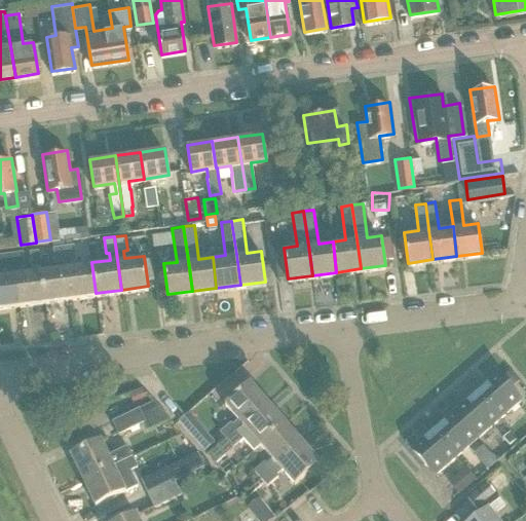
[(70,296),(96,293),(91,262),(74,265),(73,257),(76,257),(74,242),(64,244),(70,296)]
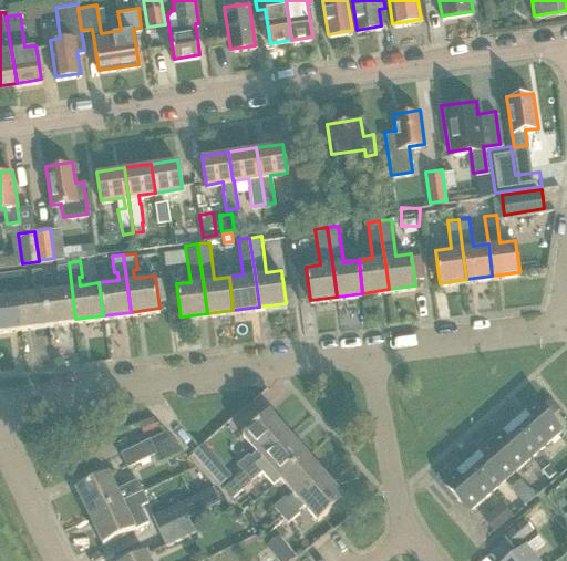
[(48,323),(75,319),(69,262),(57,263),(59,280),(63,279),(63,287),(43,290),(48,323)]
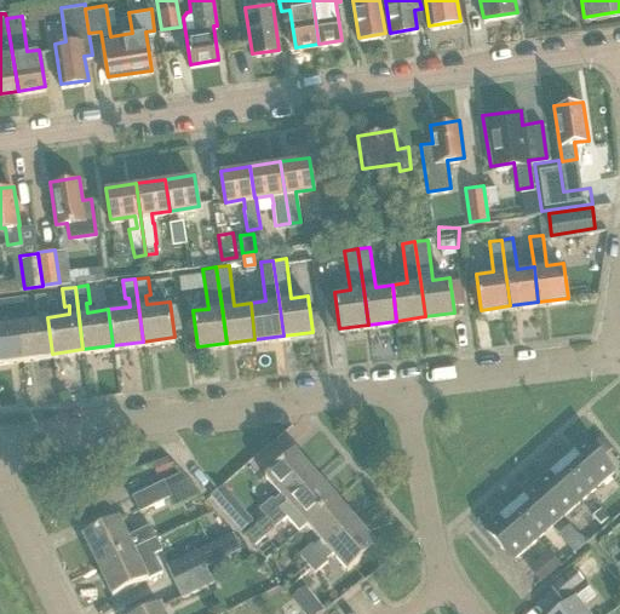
[(22,357),(52,354),(47,317),(27,320),(26,311),(29,311),(27,293),(15,294),(22,357)]
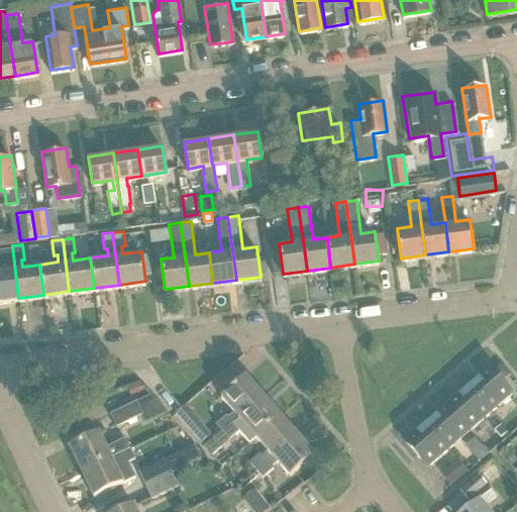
[(0,300),(18,298),(12,245),(2,247),(4,262),(7,262),(8,269),(0,270),(0,300)]
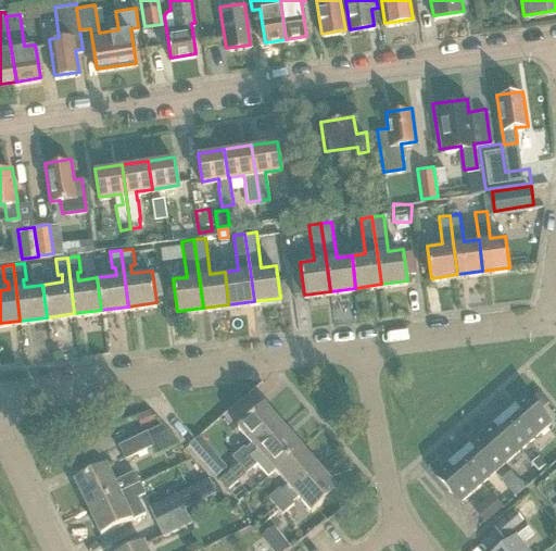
[(503,411),(528,439),(551,420),(526,390),(503,411)]
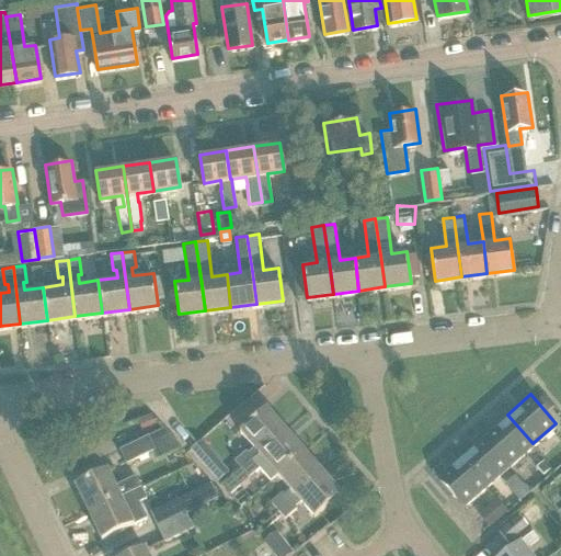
[(240,466),(285,427),(266,406),(240,429),(253,444),(248,449),(245,447),(233,457),(240,466)]
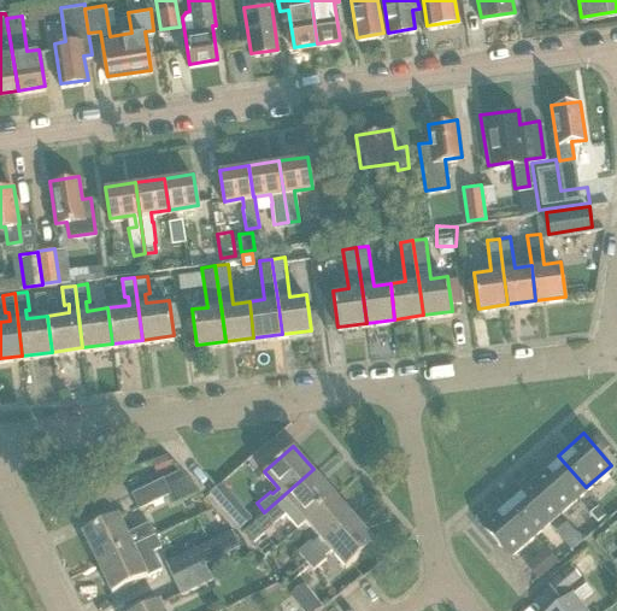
[(586,487),(558,456),(533,477),(560,510),(586,487)]
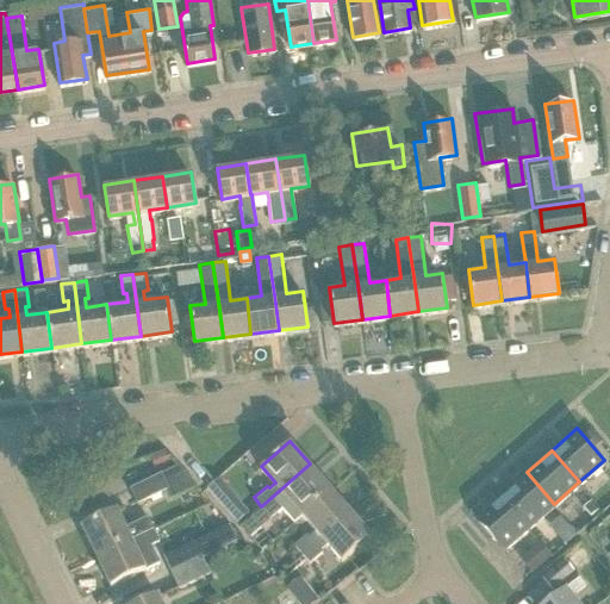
[(61,481),(83,469),(78,459),(55,469),(61,481)]
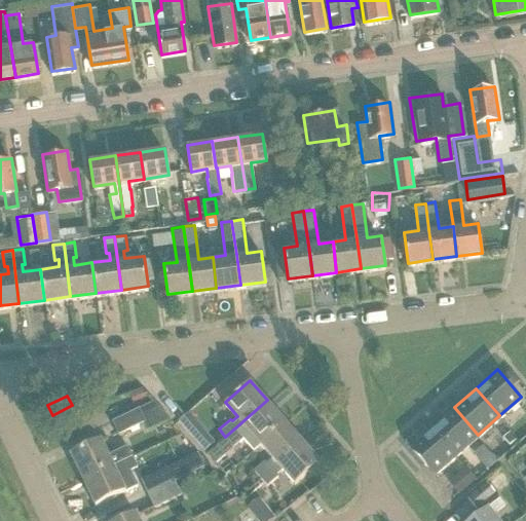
[(267,400),(225,437),(232,445),(243,435),(242,433),(248,429),(259,442),(285,420),(267,400)]
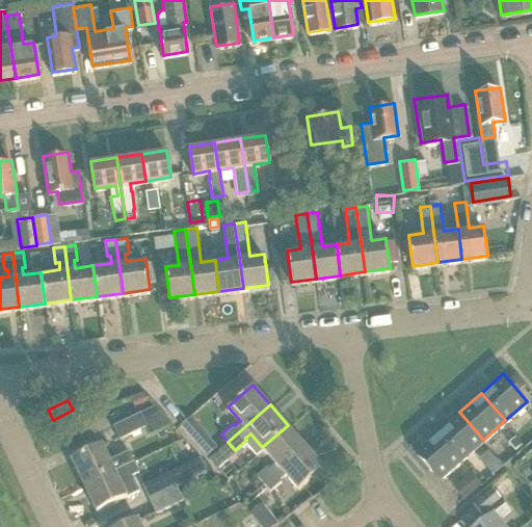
[(120,436),(147,422),(140,410),(113,422),(120,436)]
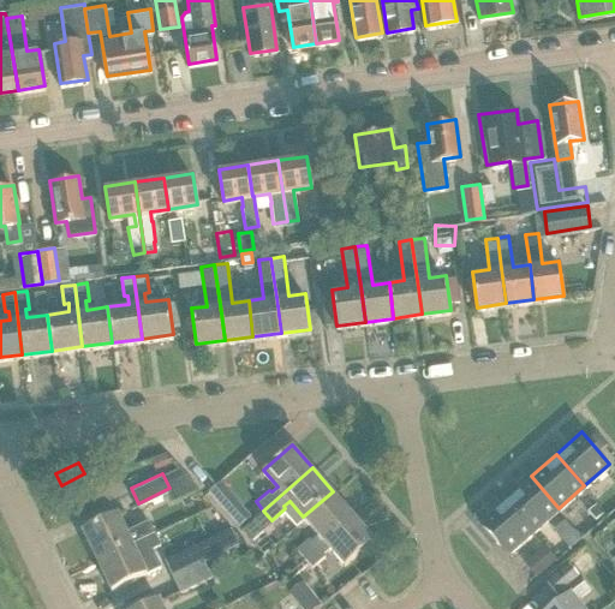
[(559,508),(531,476),(505,499),(533,530),(559,508)]
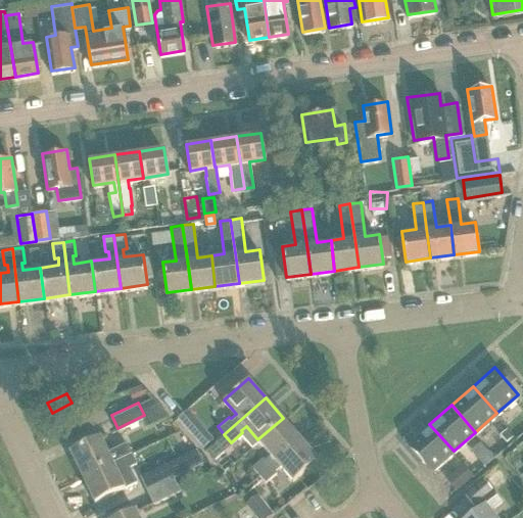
[(300,437),(283,418),(257,439),(270,453),(265,457),(263,456),(251,465),(258,473),(300,437)]
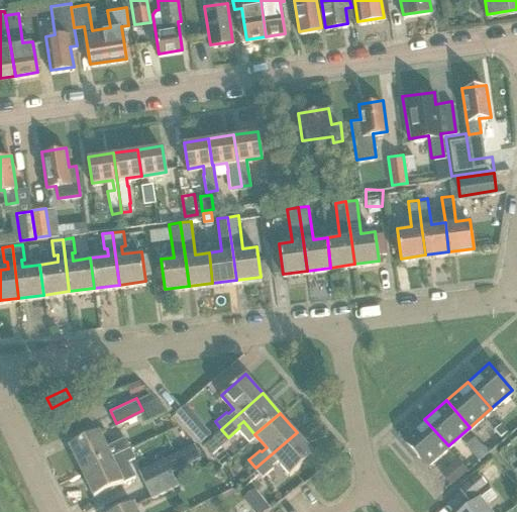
[(448,445),(424,419),(403,437),(426,465),(448,445)]
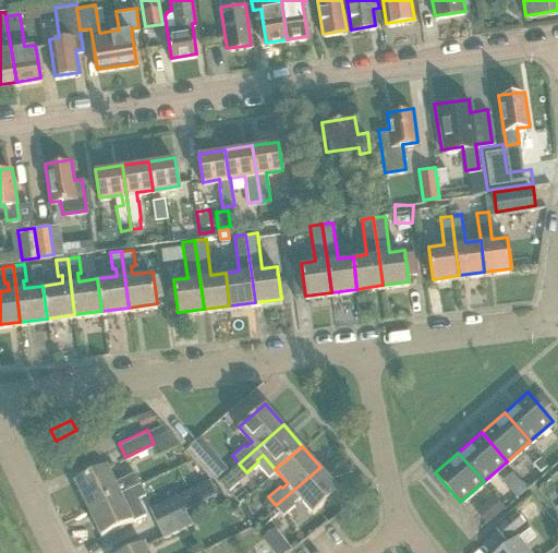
[(87,506),(120,491),(107,464),(74,479),(87,506)]
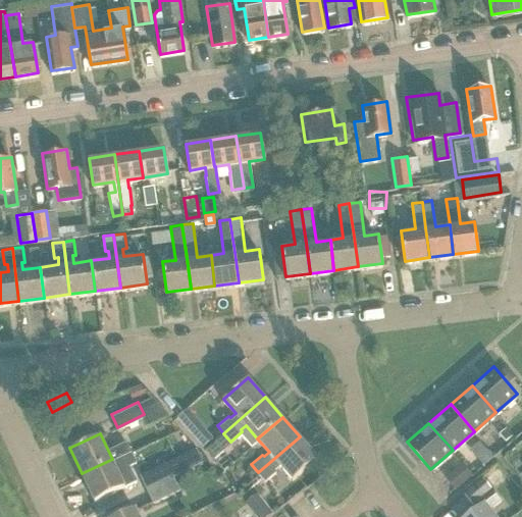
[(300,436),(258,472),(264,479),(276,470),(274,468),(279,463),(292,477),(316,456),(300,436)]
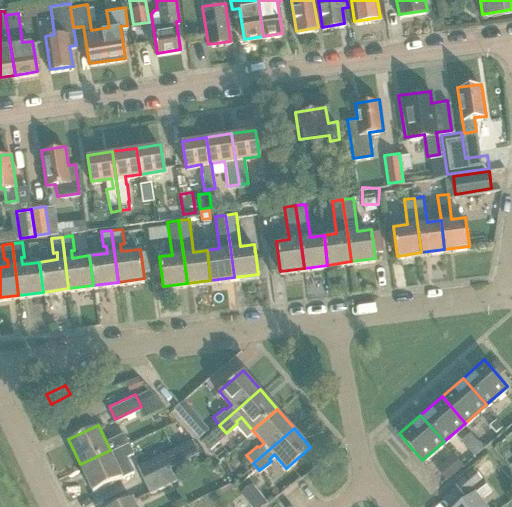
[(215,429),(203,439),(211,448),(223,438),(215,429)]
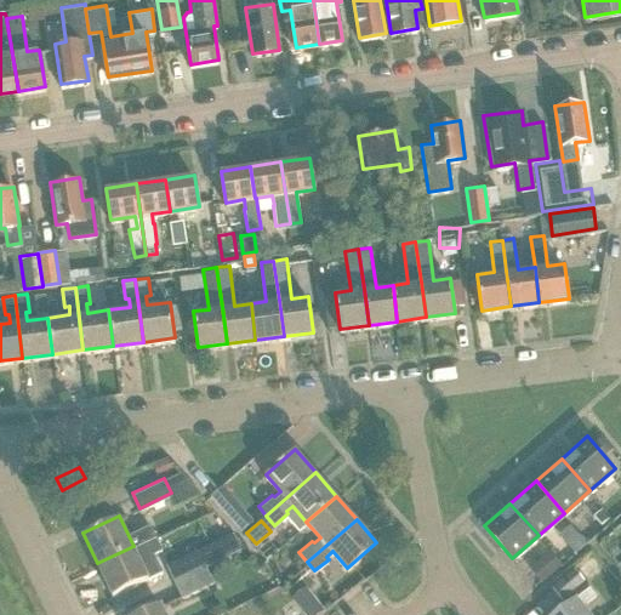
[(134,546),(97,563),(112,593),(148,576),(140,557),(161,547),(155,535),(134,546)]
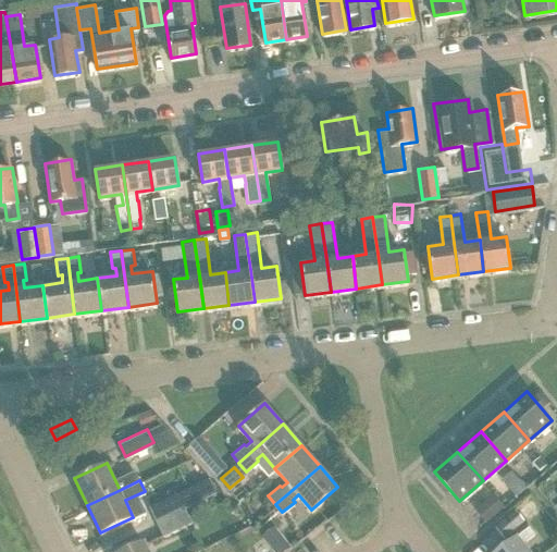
[(498,511),(515,497),(502,482),(485,495),(498,511)]
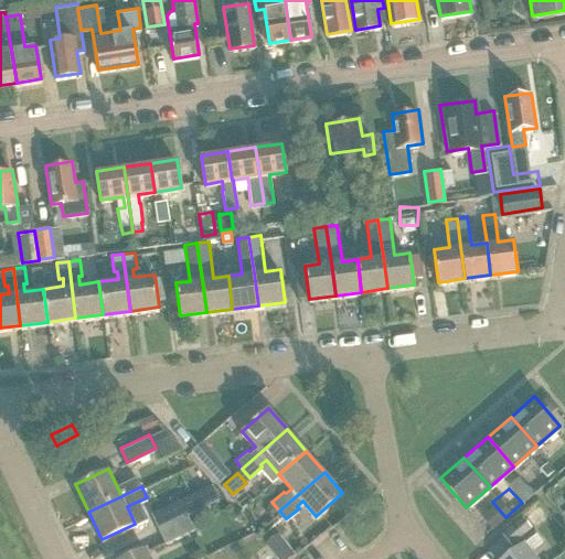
[(159,527),(188,513),(180,498),(152,513),(159,527)]
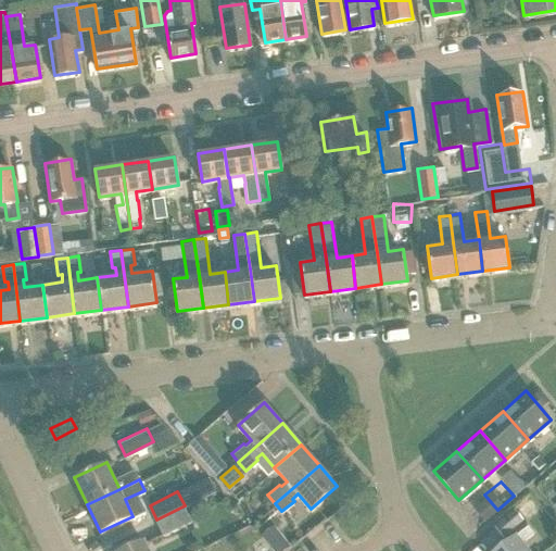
[(185,505),(156,520),(163,533),(191,520),(185,505)]
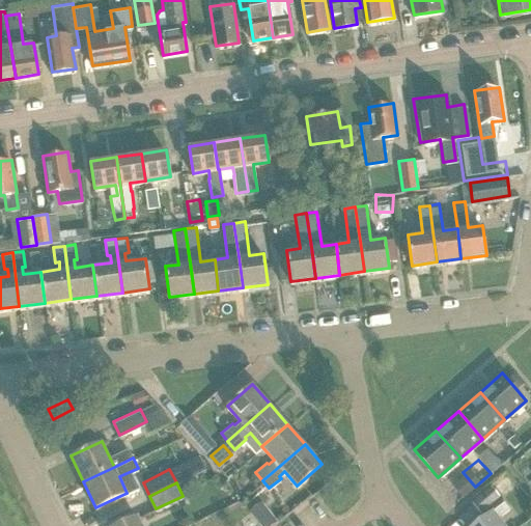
[(471,499),(480,509),(499,493),(490,482),(471,499)]
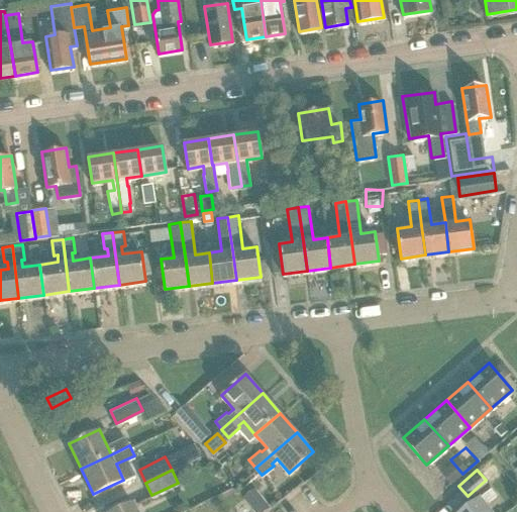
[(261,511),(270,505),(253,486),(242,496),(254,511),(261,511)]
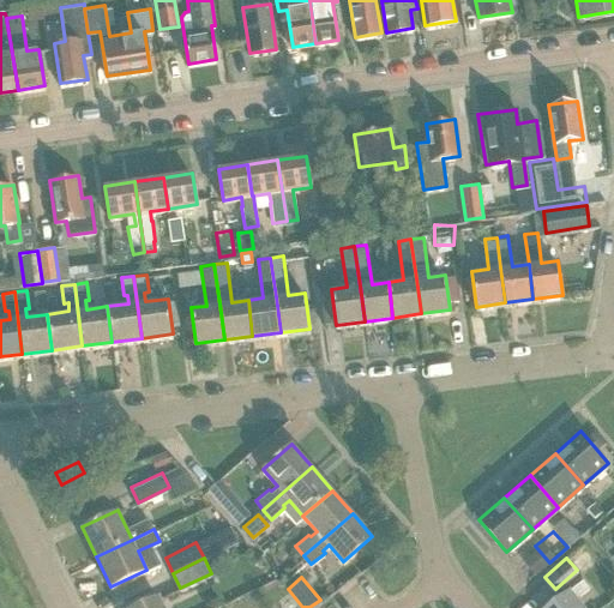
[(585,607),(576,596),(589,585),(583,577),(541,607),(585,607)]
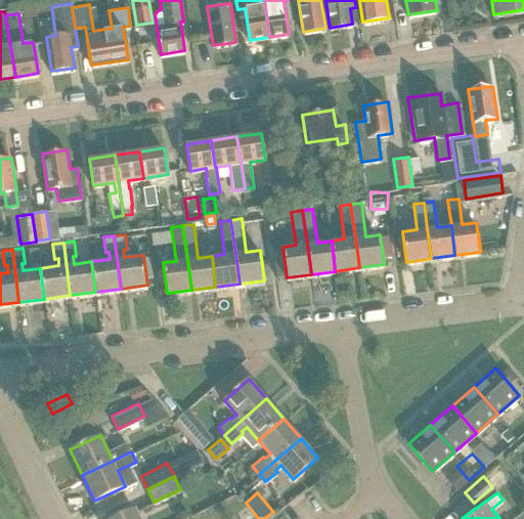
[(140,518),(136,508),(113,518),(140,518)]
